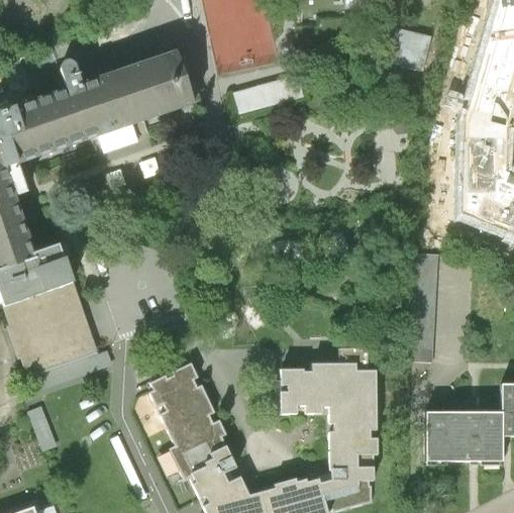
[(496,0),(463,119),(460,213),(513,234),(513,0),(496,0)]
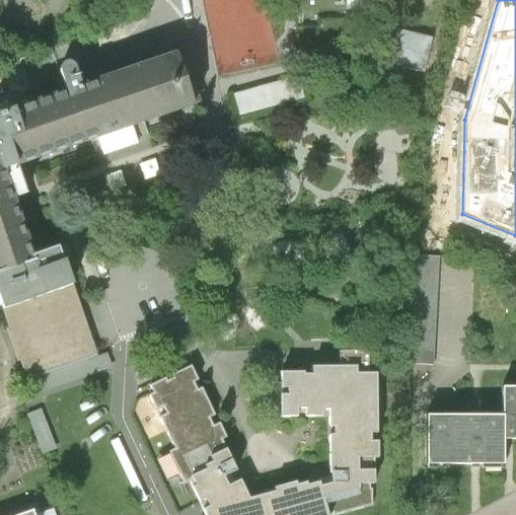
[(394,56),(428,65),(438,31),(403,21),(394,56)]
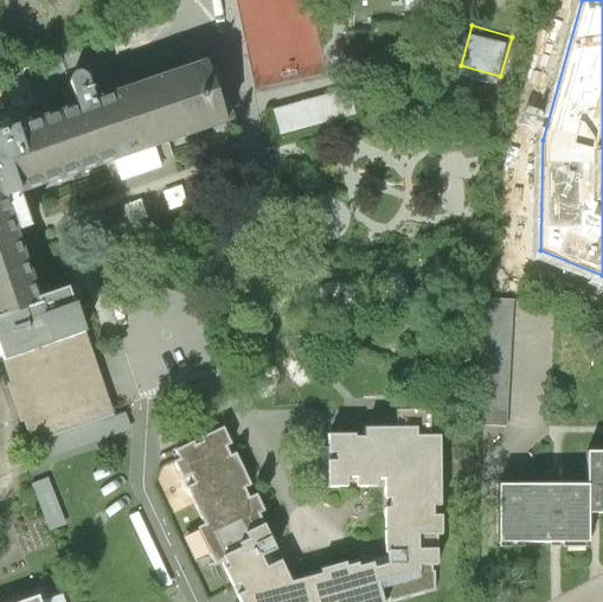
[(0,354),(7,352),(37,439),(106,415),(78,334),(88,331),(71,285),(43,294),(20,228),(32,224),(21,190),(229,120),(209,62),(97,98),(82,104),(0,130),(0,354)]
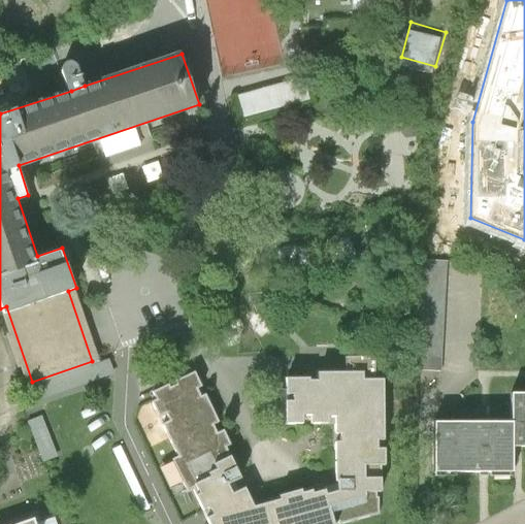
[(65,71),(71,91),(85,86),(78,67),(73,67),(69,68),(65,71)]
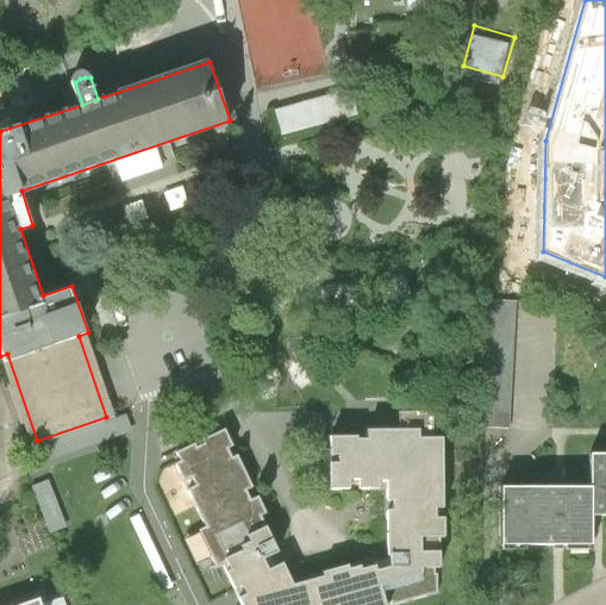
[(339,87),(280,103),(286,128),(345,112),(339,87)]
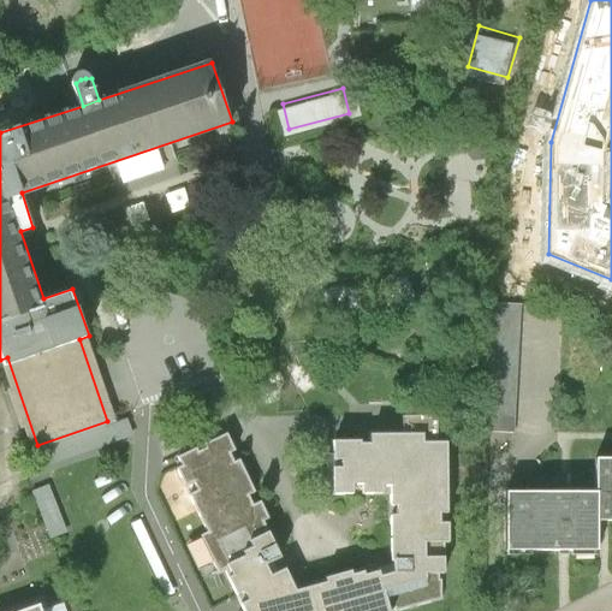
[(440,411),(404,413),(404,432),(426,431),(426,439),(440,439),(440,411)]
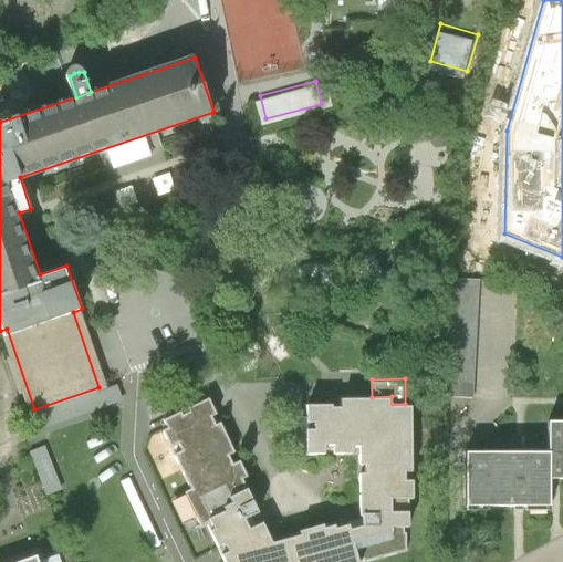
[(394,530),(394,526),(406,524),(412,524),(410,509),(394,510),(394,497),(410,497),(415,497),(415,479),(407,479),(407,470),(414,470),(414,404),(405,404),(392,404),(392,396),(372,397),(343,397),(343,405),(334,405),(334,403),(309,404),(309,416),(309,420),(316,420),(316,427),(309,427),(310,451),(327,451),(327,443),(335,443),(336,451),(354,451),(354,444),(362,444),(362,462),(367,462),(367,471),(362,471),(363,513),(365,513),(365,523),(353,527),(352,521),(337,526),(337,522),(326,526),(325,522),(301,529),(302,532),(273,540),(264,520),(252,526),(248,517),(260,511),(243,477),(249,475),(241,458),(236,461),(232,453),(238,450),(223,419),(217,423),(214,415),(219,412),(211,396),(189,406),(190,409),(185,413),(183,409),(177,412),(166,417),(169,426),(165,428),(173,444),(180,440),(184,449),(177,453),(193,487),(187,489),(188,491),(199,514),(205,526),(210,522),(228,561),(362,561),(362,558),(356,541),(394,530)]
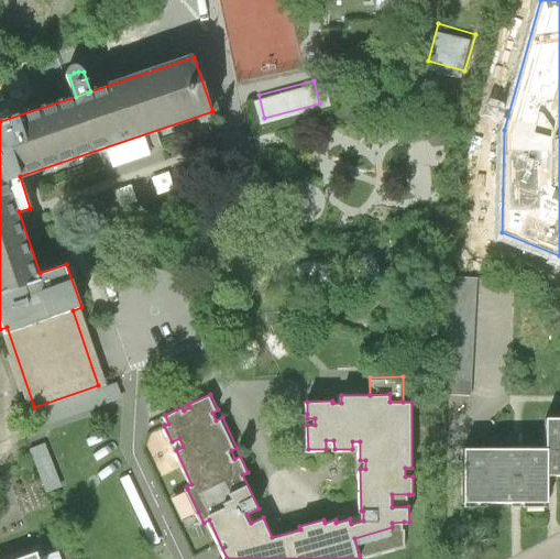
[(184,410),(189,407),(188,404),(186,398),(174,404),(176,409),(182,407),(184,410)]
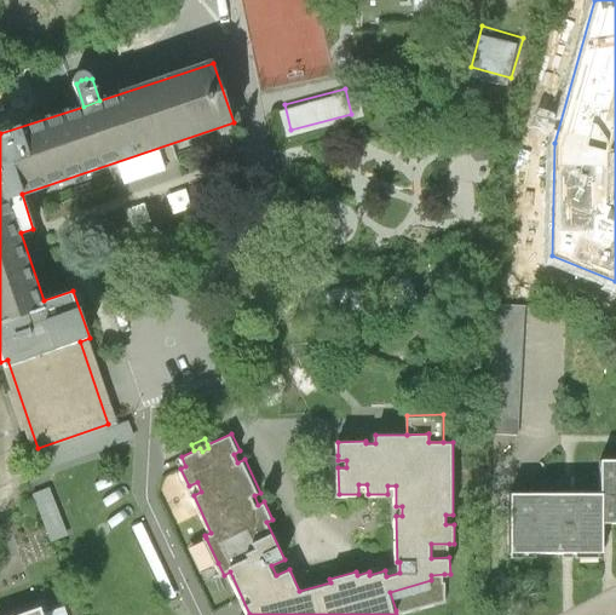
[(324,494),(339,494),(338,467),(346,467),(346,460),(338,460),(338,455),(324,455),(324,494)]
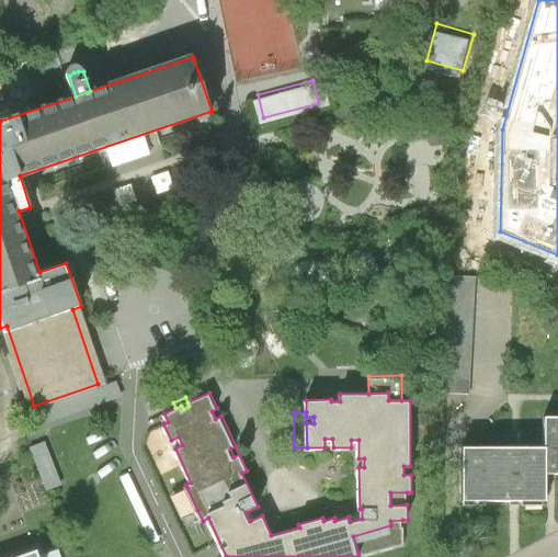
[(557,415),(547,415),(547,446),(547,472),(557,470),(557,415)]
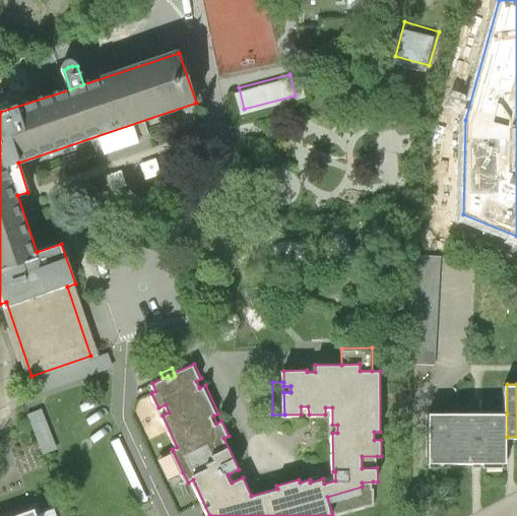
[(33,408),(47,448),(62,443),(48,402),(33,408)]
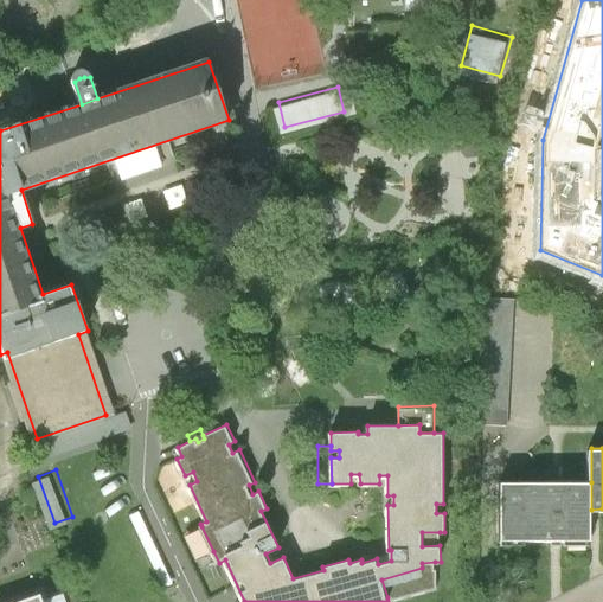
[(591,482),(502,482),(502,539),(590,540),(591,510),(591,482)]
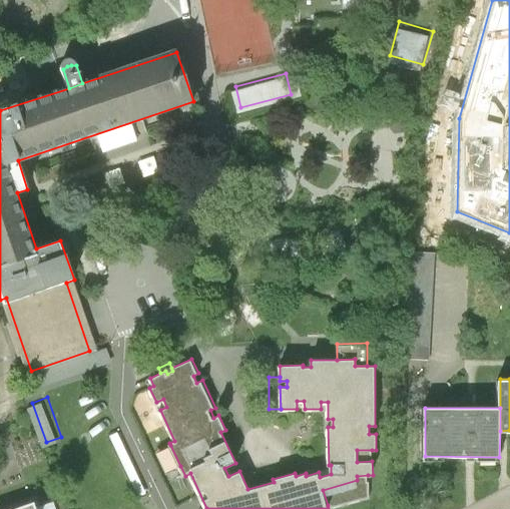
[(180,466),(170,445),(157,451),(167,473),(180,466)]
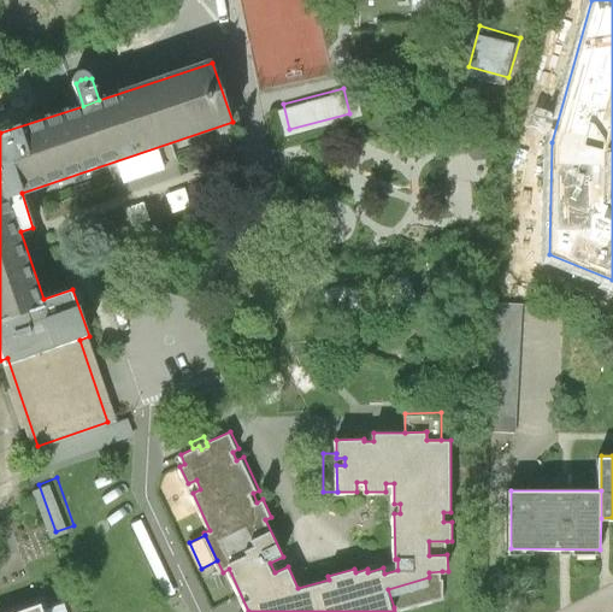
[(429,541),(429,555),(447,554),(447,541),(429,541)]
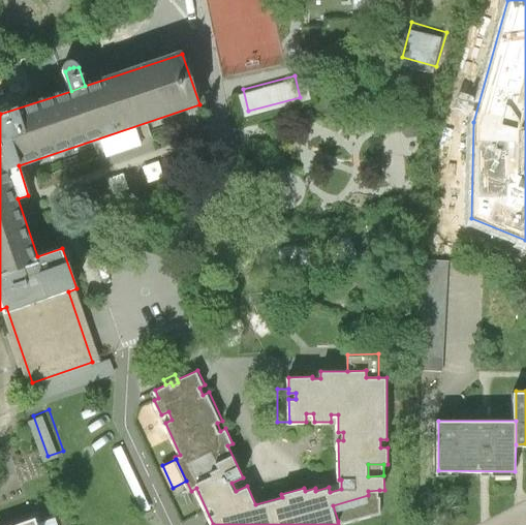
[(379,495),(379,490),(368,491),(368,495),(333,505),(338,521),(342,520),(343,522),(382,511),(382,495),(379,495)]
